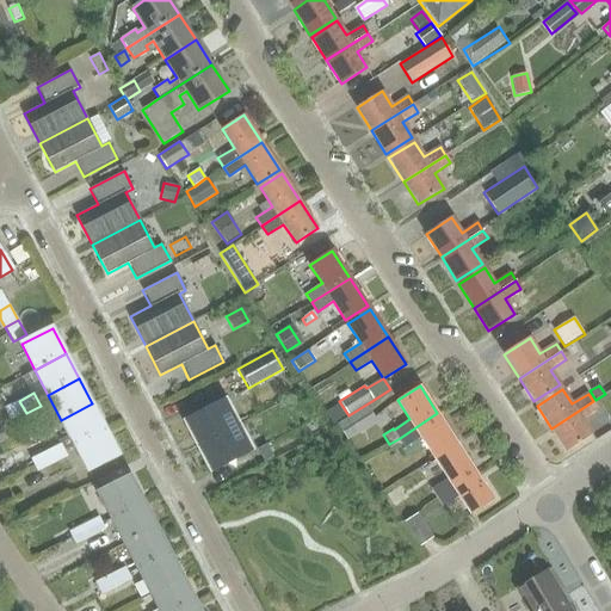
[(11,421),(26,413),(19,401),(4,408),(11,421)]
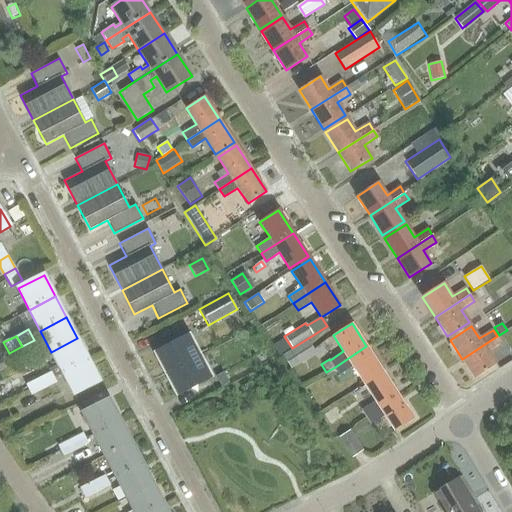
[(155,353),(166,374),(200,356),(189,336),(182,339),(182,340),(163,350),(163,349),(155,353)]
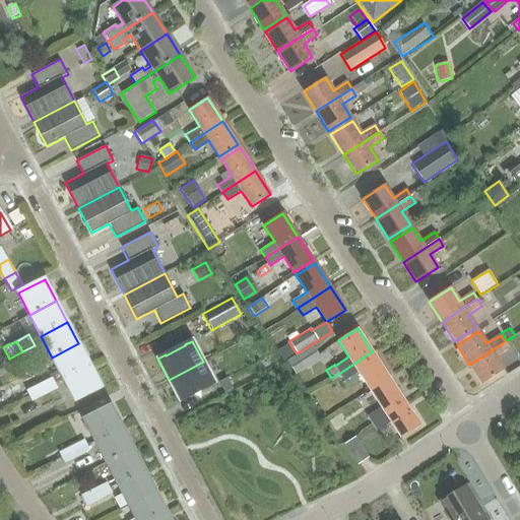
[(496,358),(509,348),(505,341),(469,365),(482,384),(504,371),(496,358)]
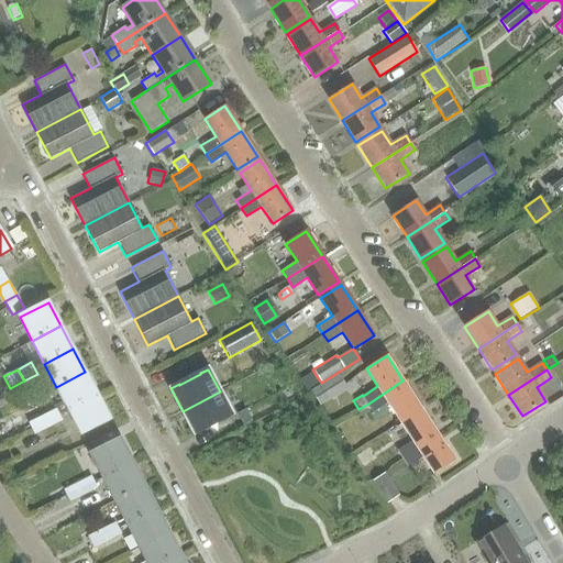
[(97,395),(85,372),(56,387),(64,400),(54,406),(56,409),(59,415),(68,410),(97,395)]
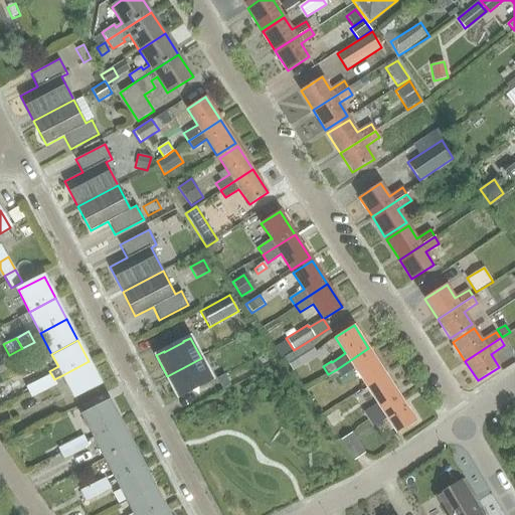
[(293,370),(318,353),(310,342),(285,358),(293,370)]
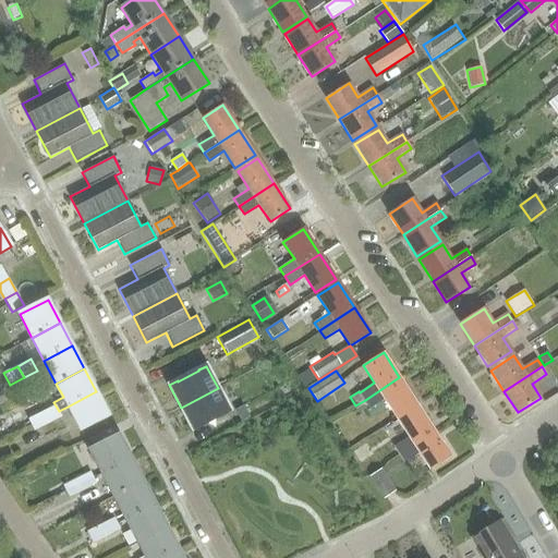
[(399,377),(365,400),(370,408),(385,399),(396,415),(415,402),(399,377)]
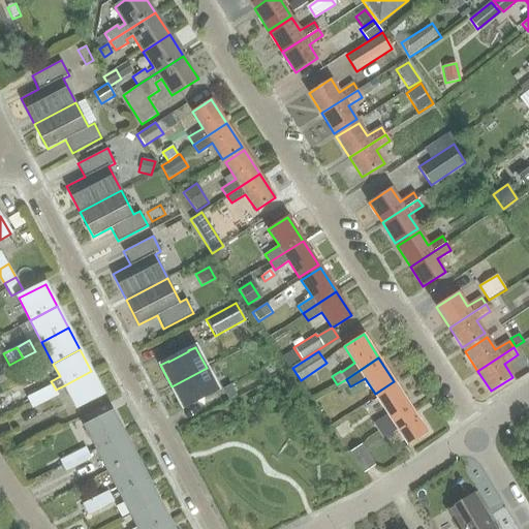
[(182,406),(183,408),(190,404),(190,403),(210,393),(211,394),(217,390),(207,368),(172,386),(182,406)]
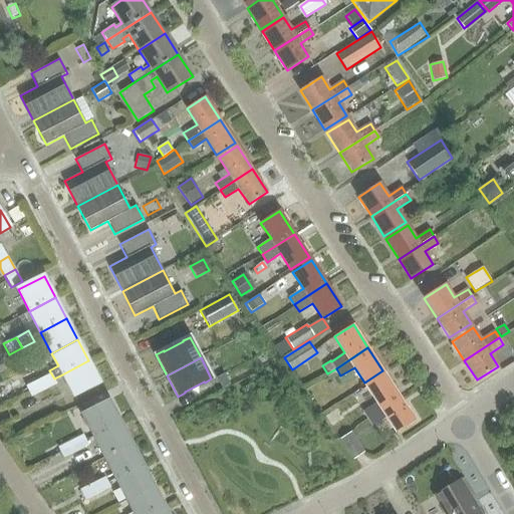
[(74,397),(100,382),(88,360),(62,374),(74,397)]
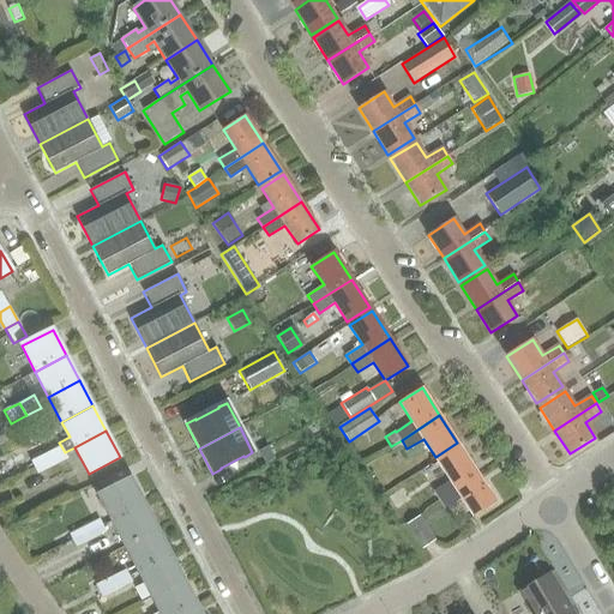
[(61,446),(46,453),(53,467),(67,459),(65,452),(61,446)]
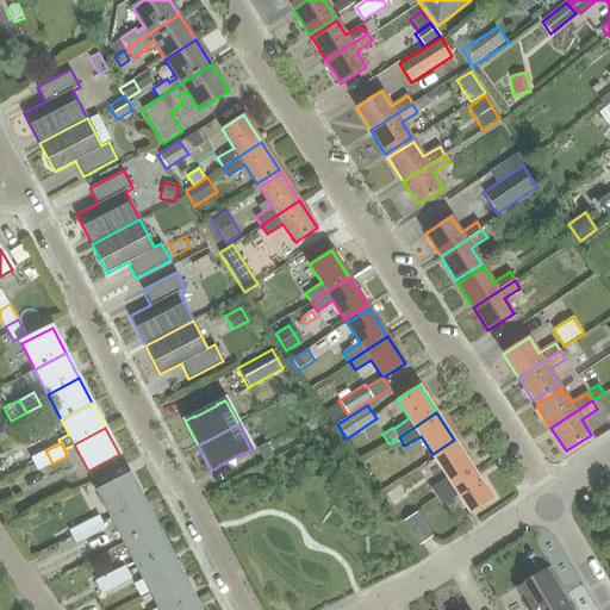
[(273,456),(266,443),(256,449),(263,461),(273,456)]
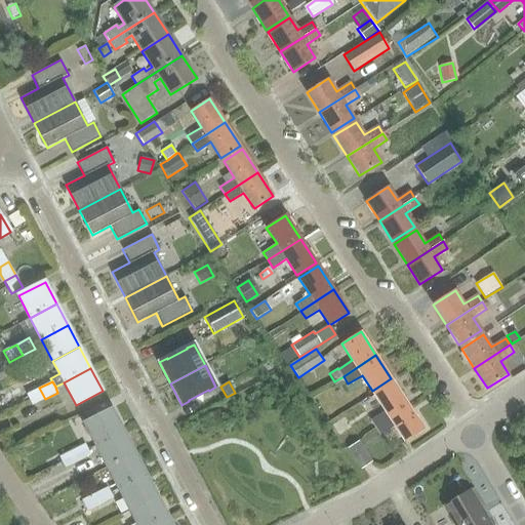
[(375,428),(408,406),(394,382),(374,395),(385,411),(370,419),(375,428)]
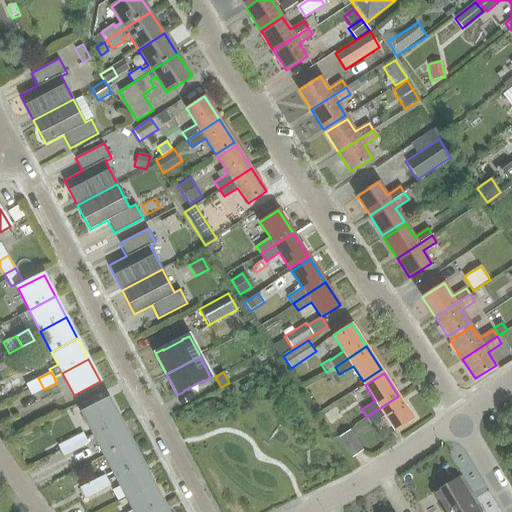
[(38,378),(25,385),(31,396),(44,389),(38,378)]
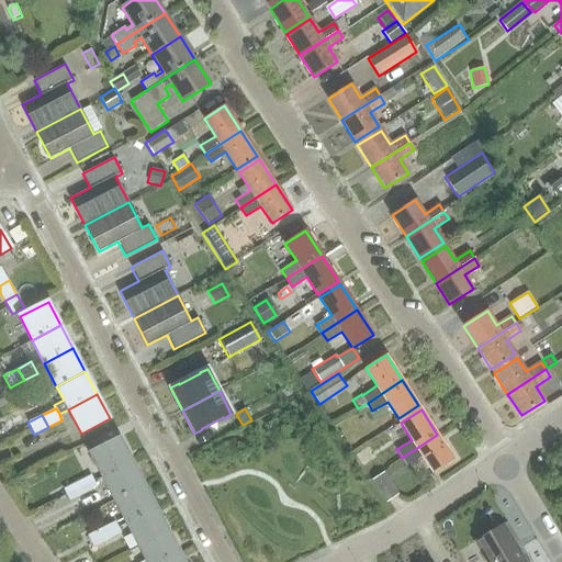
[(434,473),(453,460),(437,435),(402,458),(407,465),(423,456),(434,473)]
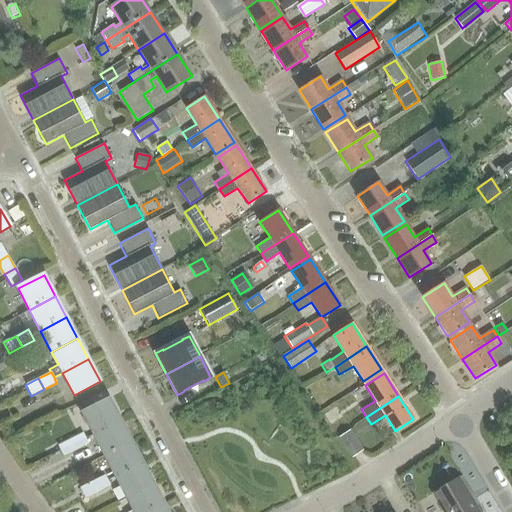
[(94,434),(120,421),(109,399),(83,413),(94,434)]
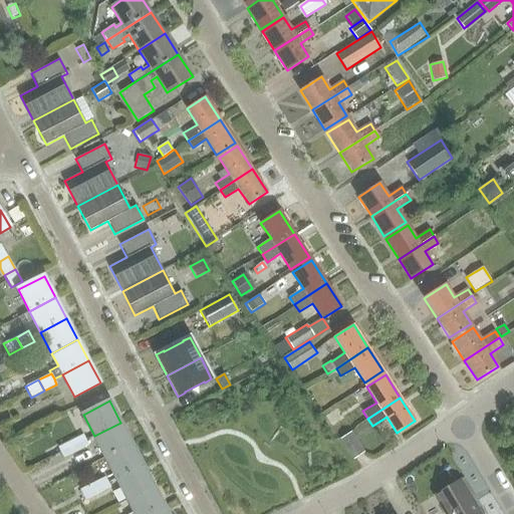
[(105,458),(132,444),(120,423),(94,436),(105,458)]
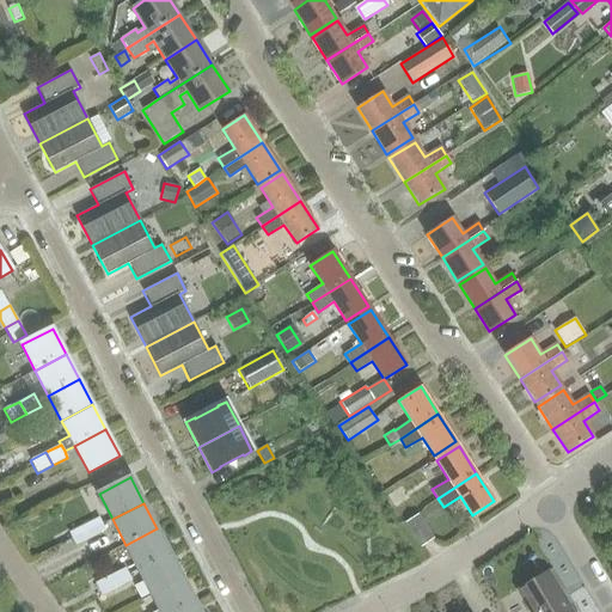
[(434,538),(417,514),(404,522),(421,546),(434,538)]
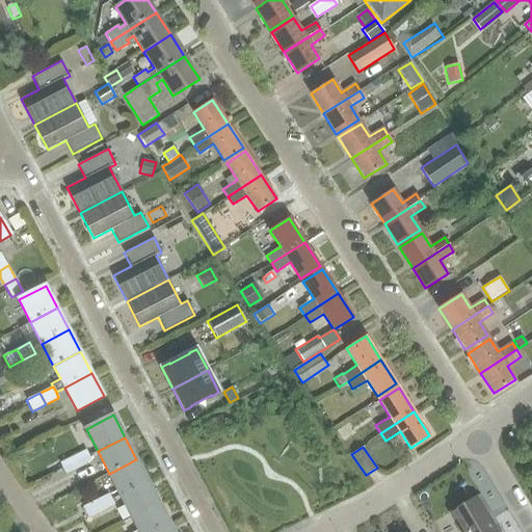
[(86,450),(73,456),(79,468),(91,460),(86,450)]
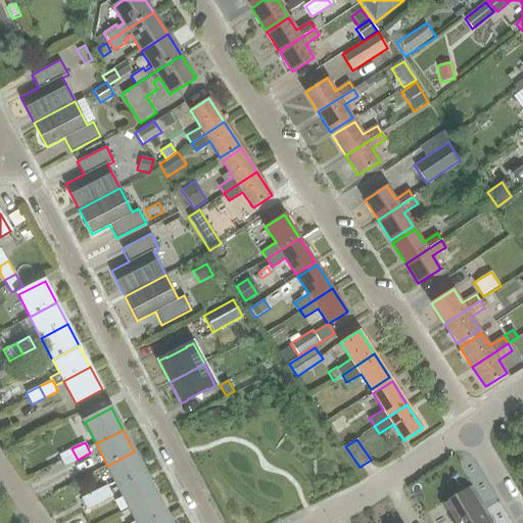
[(64,466),(78,460),(72,448),(59,456),(64,466)]
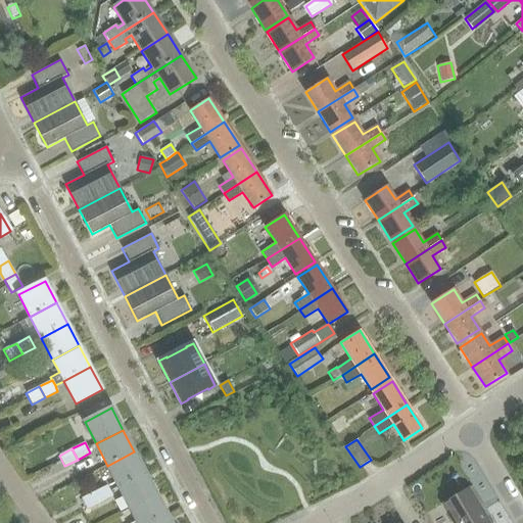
[(119,487),(145,473),(134,452),(107,466),(119,487)]
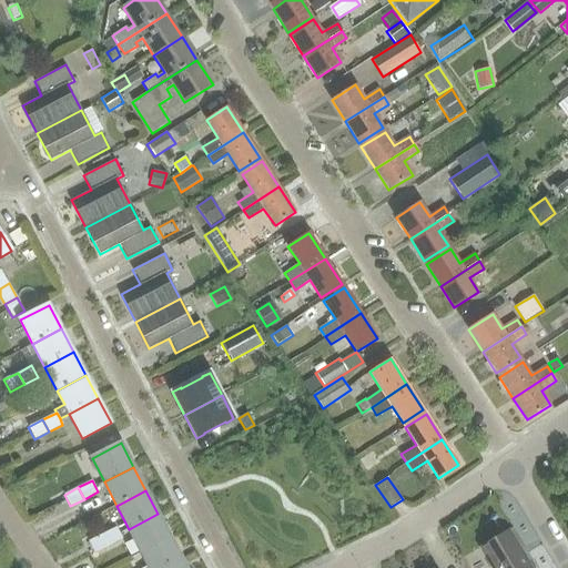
[(141,553),(170,537),(158,514),(129,529),(141,553)]
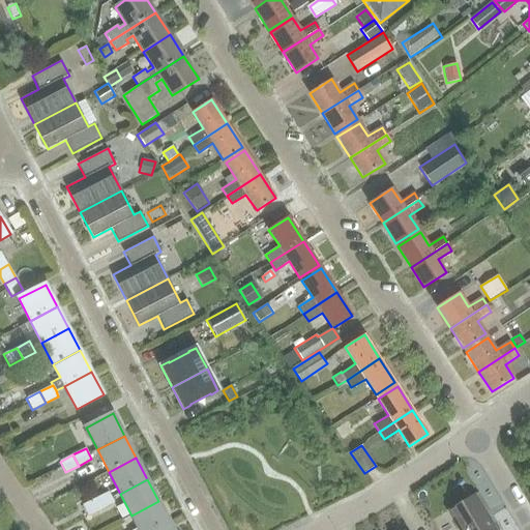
[(95,498),(101,509),(114,502),(109,492),(95,498)]
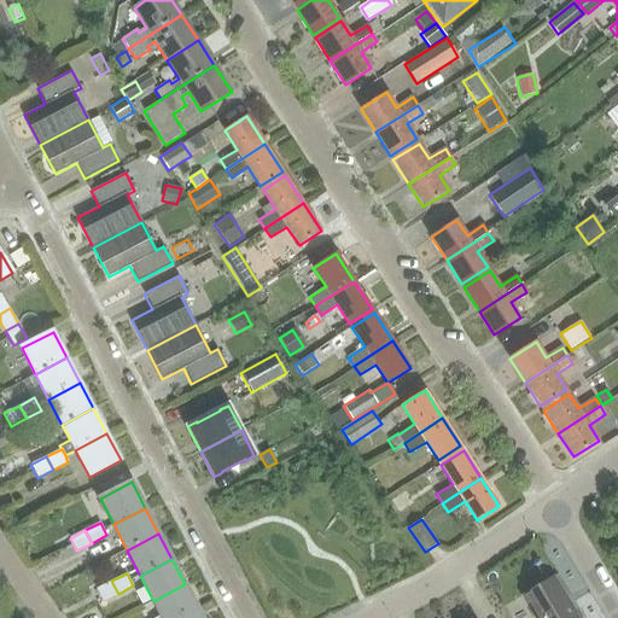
[(523,595),(536,617),(578,617),(576,617),(552,578),(523,595)]
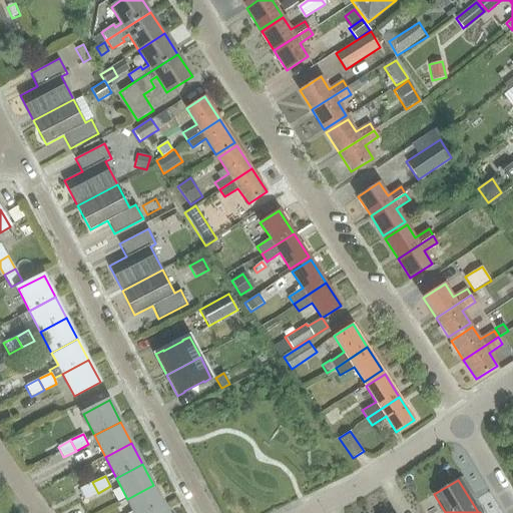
[(85,499),(98,493),(92,482),(79,489),(85,499)]
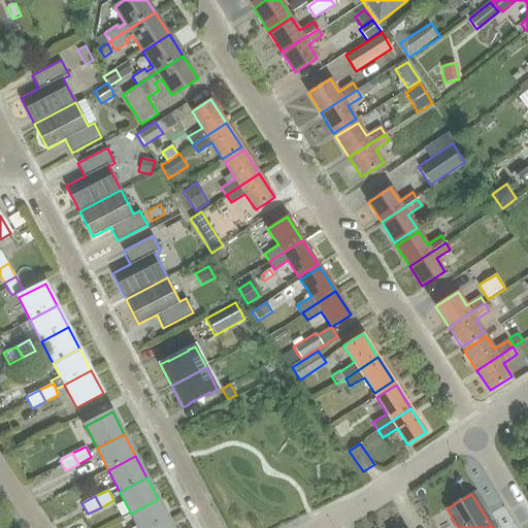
[(155,527),(169,521),(158,499),(131,514),(138,526),(133,527),(155,527)]
